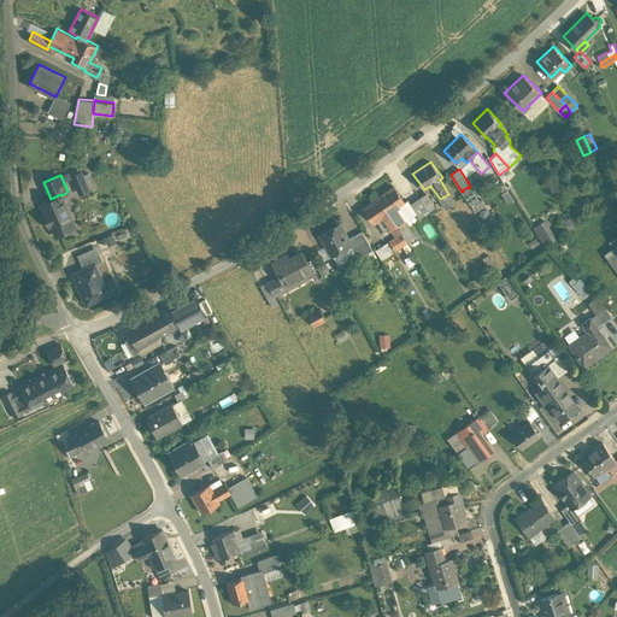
[(88,189),(82,175),(75,177),(81,192),(88,189)]
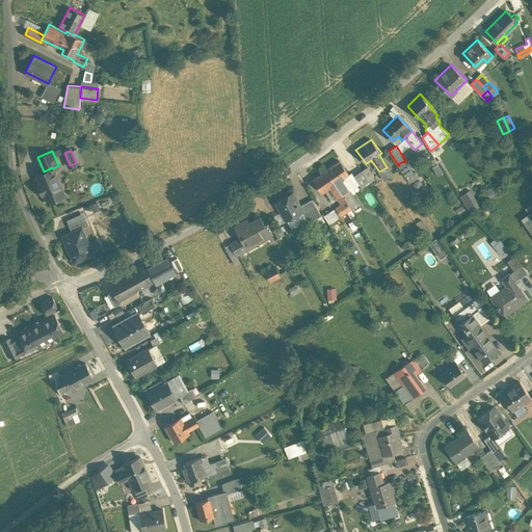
[(348,174),(340,160),(326,169),(344,195),(346,200),(351,209),(358,204),(349,190),(358,183),(353,176),(353,175),(351,171),(348,174)]
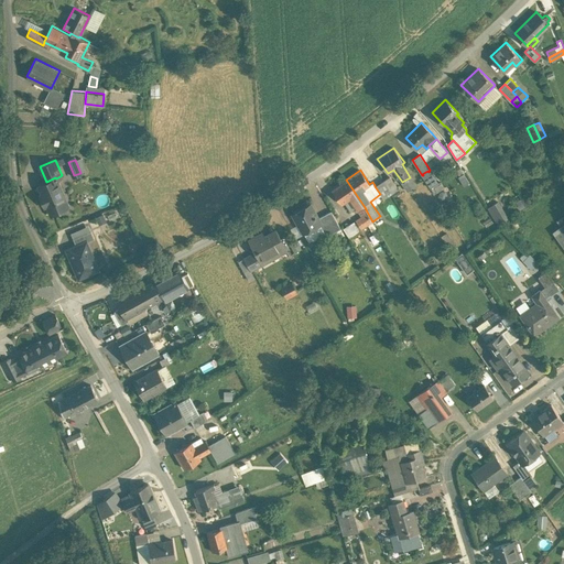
[(429,172),(427,171),(422,174),(423,175),(431,187),(434,193),(437,191),(434,185),(436,184),(429,172)]
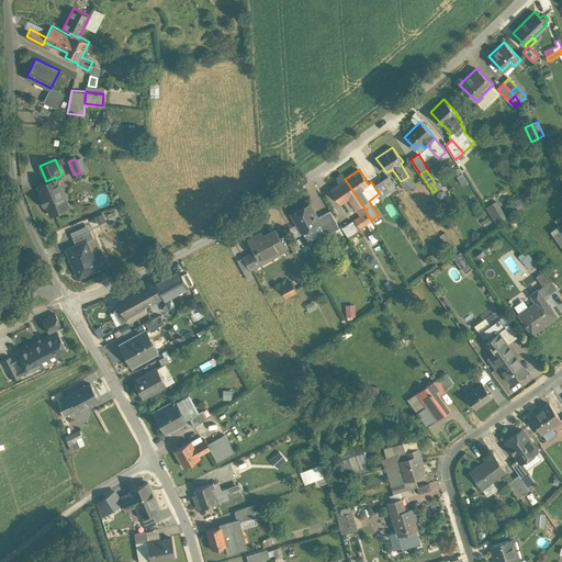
[(396,188),(389,176),(382,179),(391,192),(396,188)]
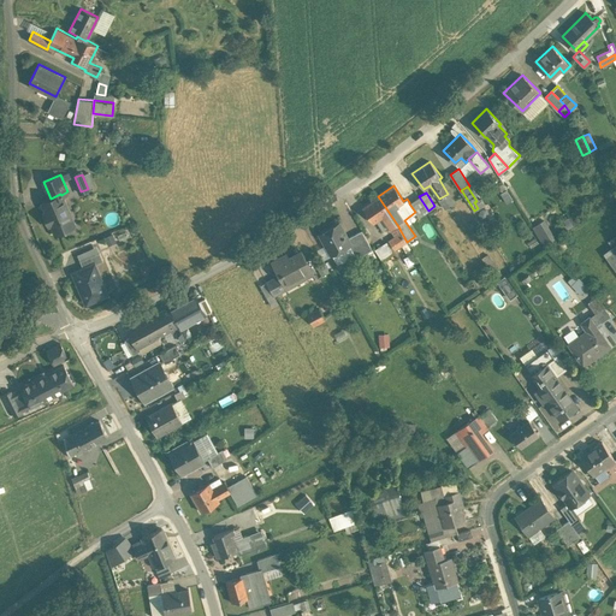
[(51,199),(42,202),(46,212),(43,213),(48,225),(52,224),(55,234),(75,225),(61,195),(60,194),(51,199)]
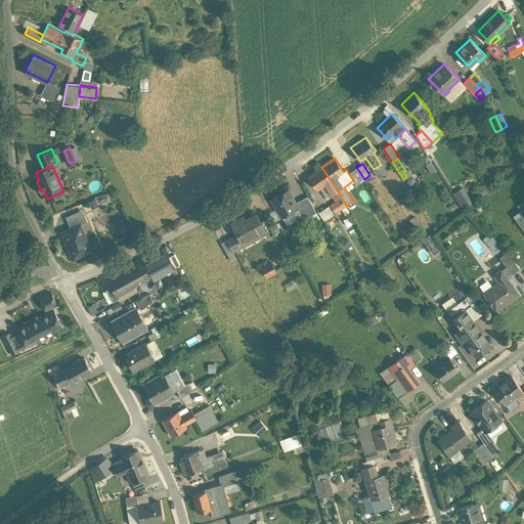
[(381,165),(374,169),(378,177),(386,172),(381,165)]
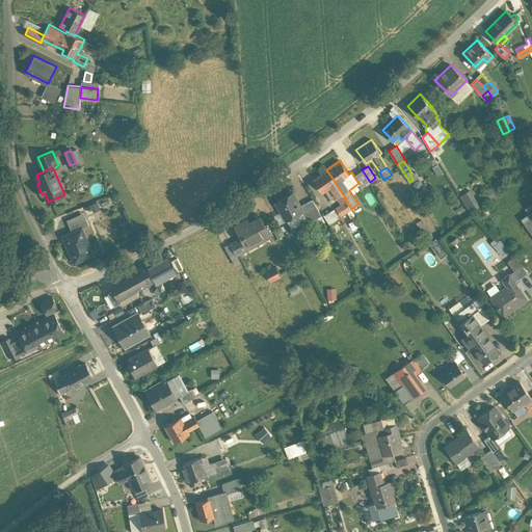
[(344,195),(326,169),(313,179),(322,192),(329,187),(338,198),(344,195)]
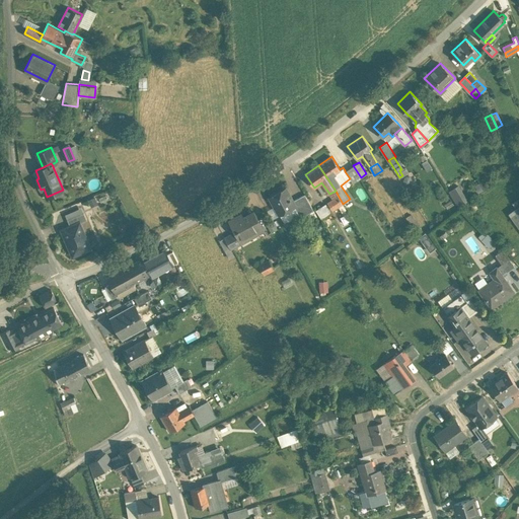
[(361,177),(353,165),(345,170),(345,171),(350,178),(353,182),(361,177)]
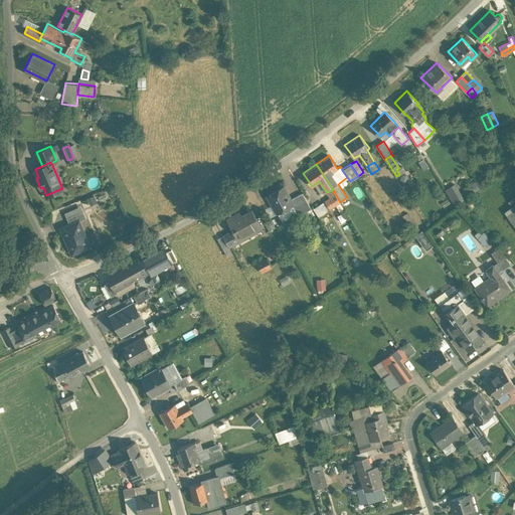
[(475,181),(471,184),(473,187),(473,188),(475,191),(480,188),(475,181)]
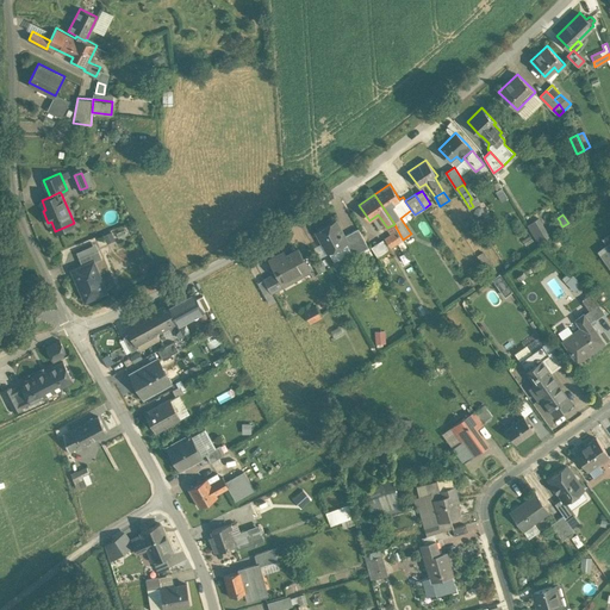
[(548,236),(537,218),(534,221),(536,226),(531,229),(540,243),(548,236)]
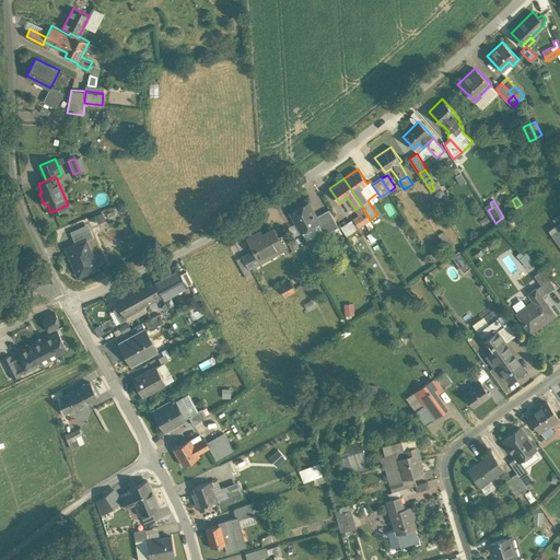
[(307,202),(291,211),(302,231),(317,222),(318,222),(315,217),(307,202)]
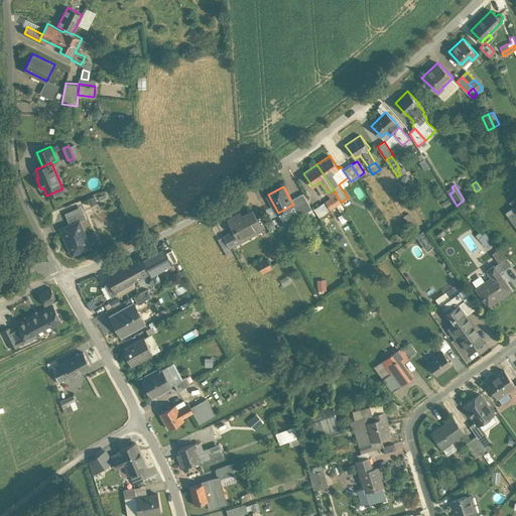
[(334,189),(328,192),(331,198),(336,195),(336,194),(334,189)]
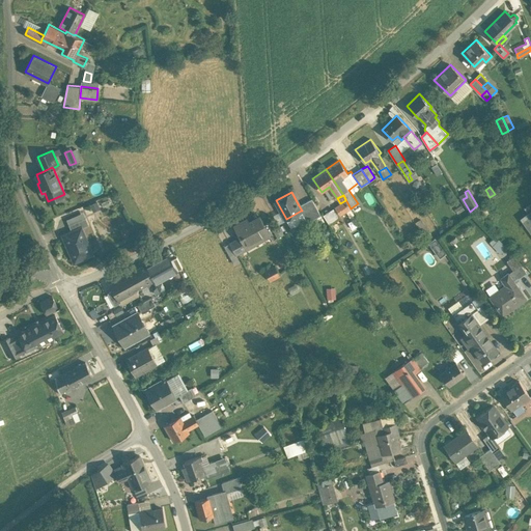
[(311,198),(299,205),(302,211),(301,211),(307,222),(320,215),(311,198)]
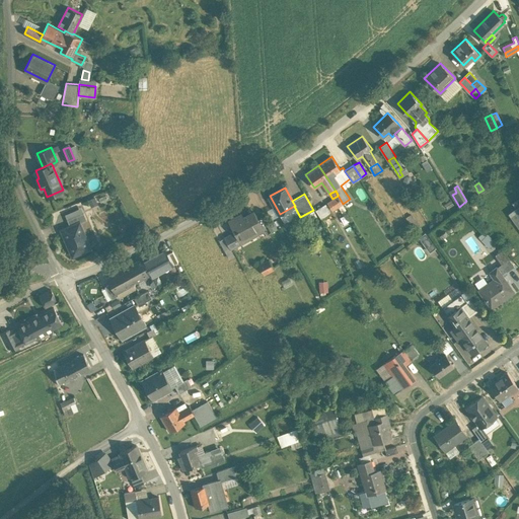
[(332,199),(326,203),(332,211),(343,204),(338,196),(332,199)]
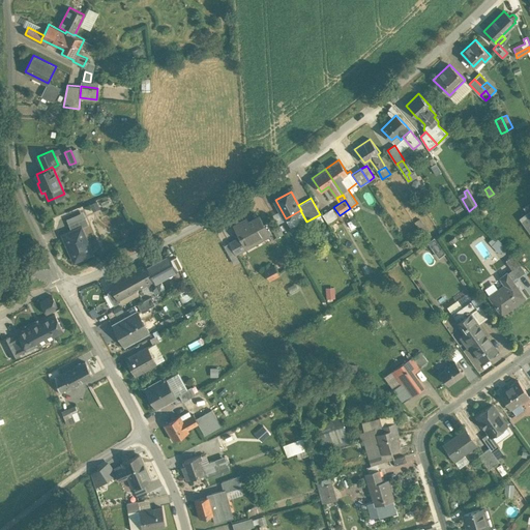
[(332,207),(322,214),(328,223),(339,216),(332,207)]
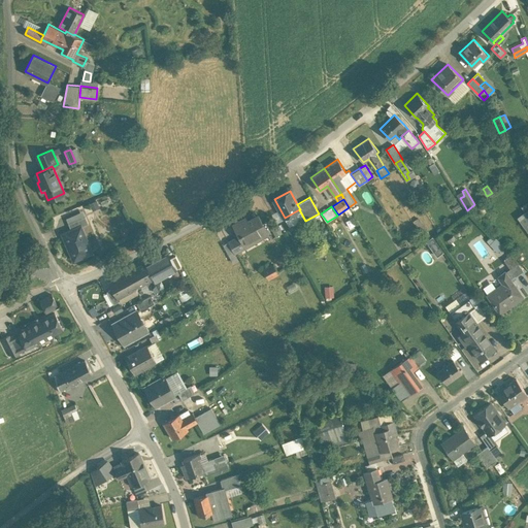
[(258,215),(242,224),(240,220),(232,224),(238,236),(244,248),(256,241),(254,237),(265,231),(270,240),(271,239),(258,215)]
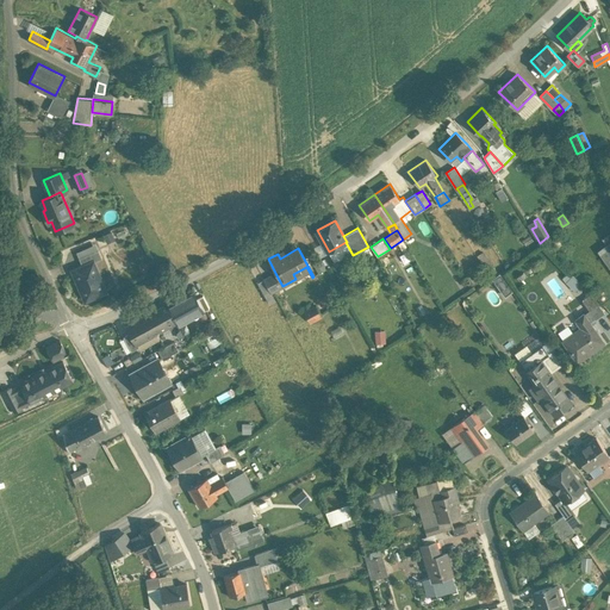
[(99,250),(79,257),(82,266),(93,261),(93,262),(103,257),(99,250)]
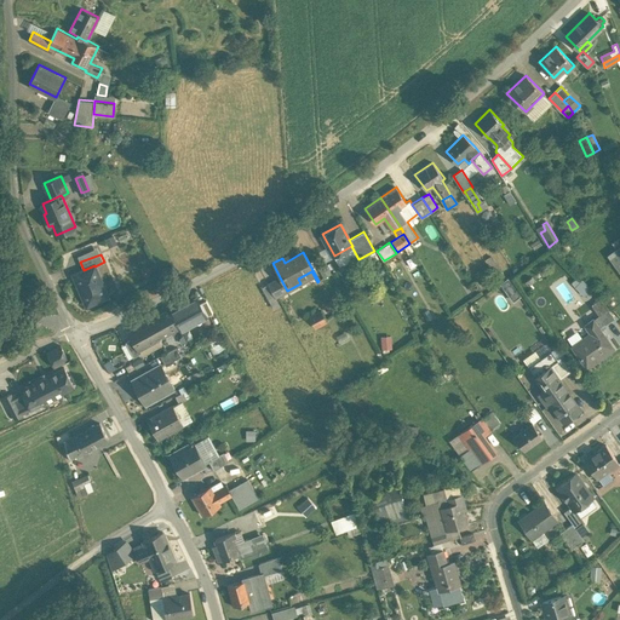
[(84,270),(74,274),(79,283),(78,286),(80,292),(82,293),(87,304),(107,296),(95,267),(95,265),(84,270)]
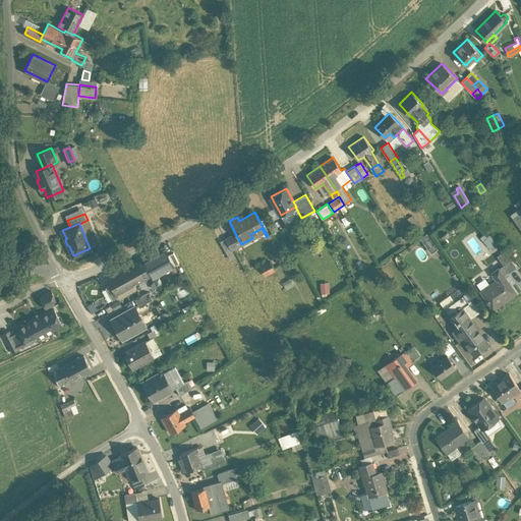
[(275,224),(270,227),(273,232),(278,230),(275,224)]
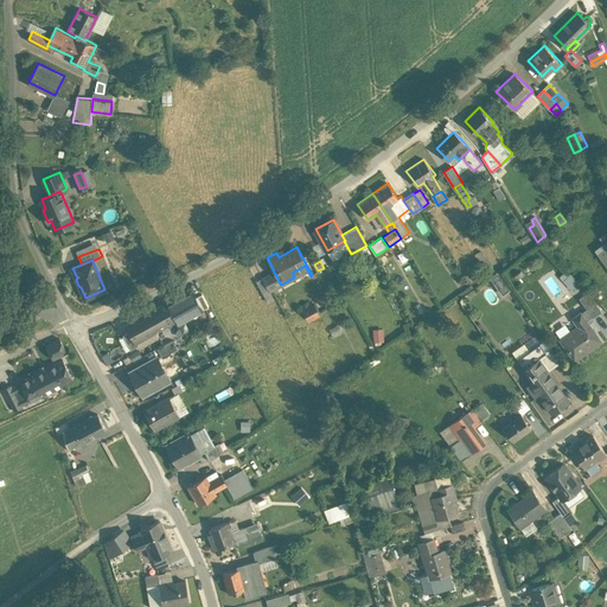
[(274,272),(269,274),(276,287),(281,285),(274,272)]
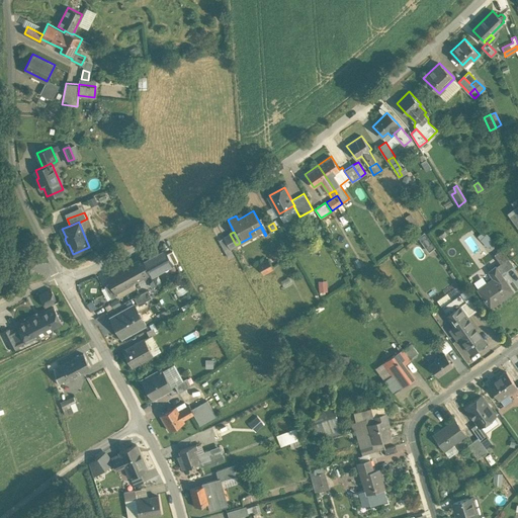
[(481,237),(489,246),(495,240),(487,232),(481,237)]
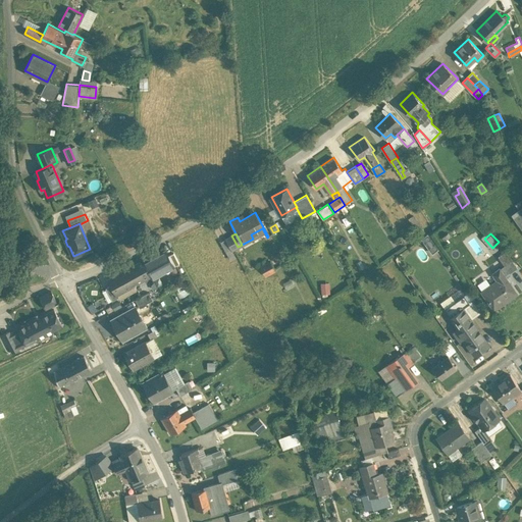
[(231,236),(225,239),(231,250),(238,247),(231,236)]
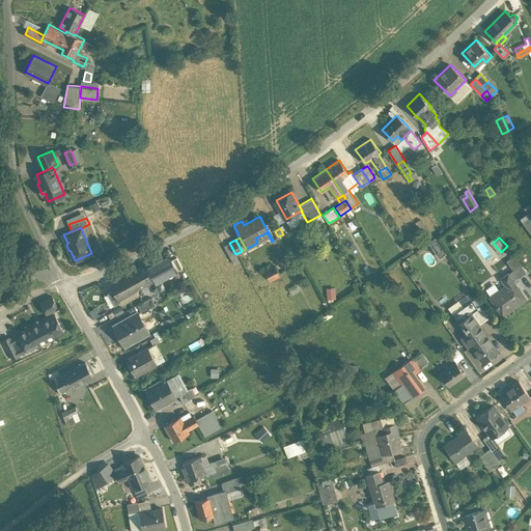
[(235,254),(229,243),(224,246),(234,263),(240,260),(235,254)]
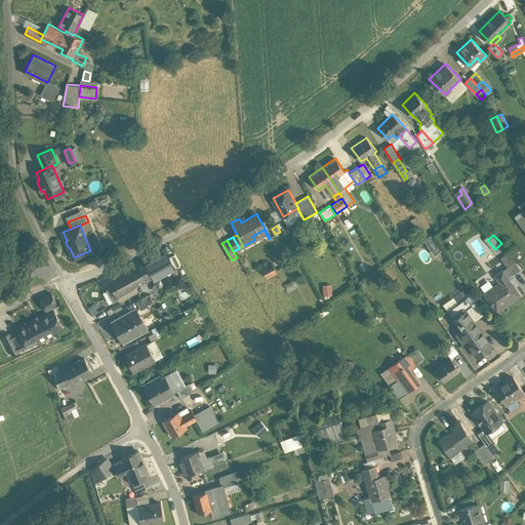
[(150,258),(144,261),(147,267),(152,277),(153,280),(174,269),(169,256),(166,251),(151,259),(150,258)]
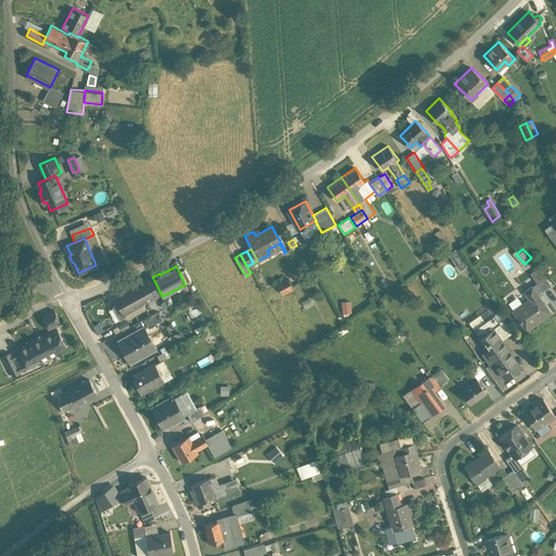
[(551,285),(539,267),(530,273),(542,290),(551,285)]
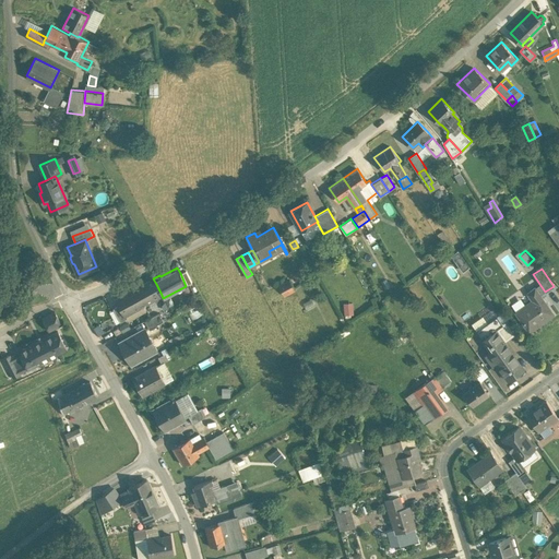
[(180,273),(186,286),(192,282),(186,271),(180,273)]
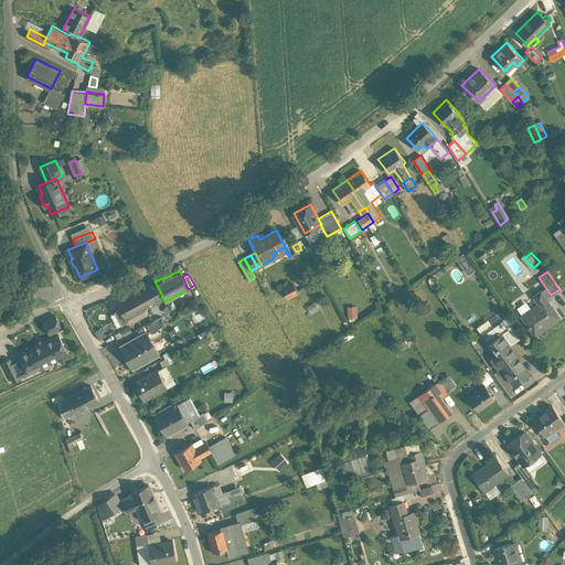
[(155,281),(136,291),(145,308),(163,298),(158,287),(155,281)]
